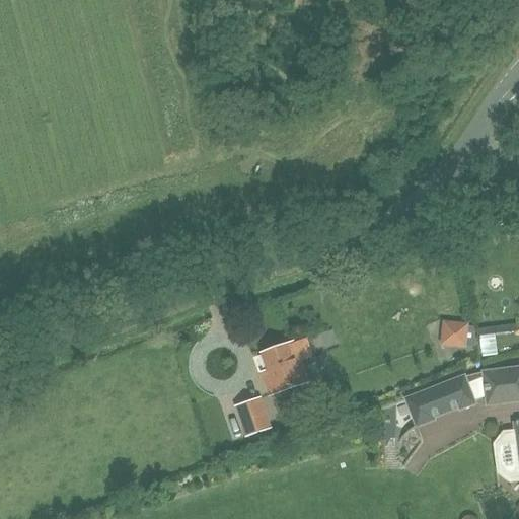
[(472,348),(474,327),(466,326),(467,325),(444,323),(441,345),(465,348),(465,347),(472,348)]
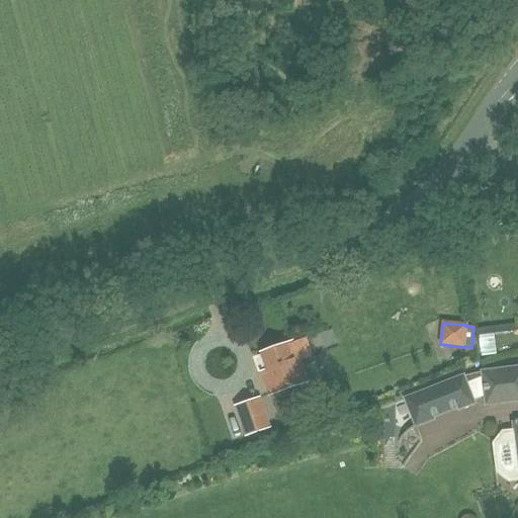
[(307,382),(297,357),(300,356),(305,356),(308,355),(310,352),(306,342),(303,341),(299,342),(296,345),(293,346),(292,342),(262,353),(268,370),(262,372),(270,395),(307,382)]
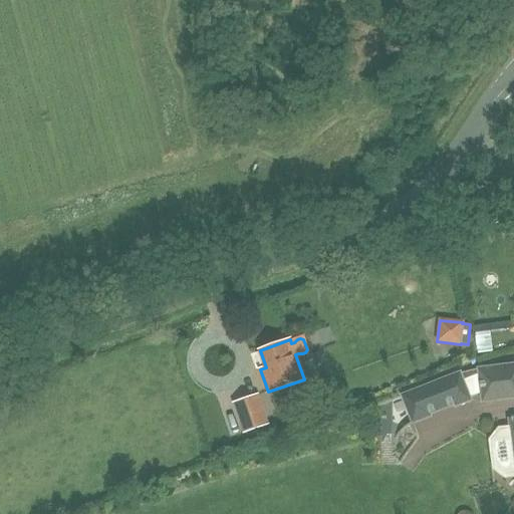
[(482,402),(513,397),(513,363),(477,369),(482,402)]
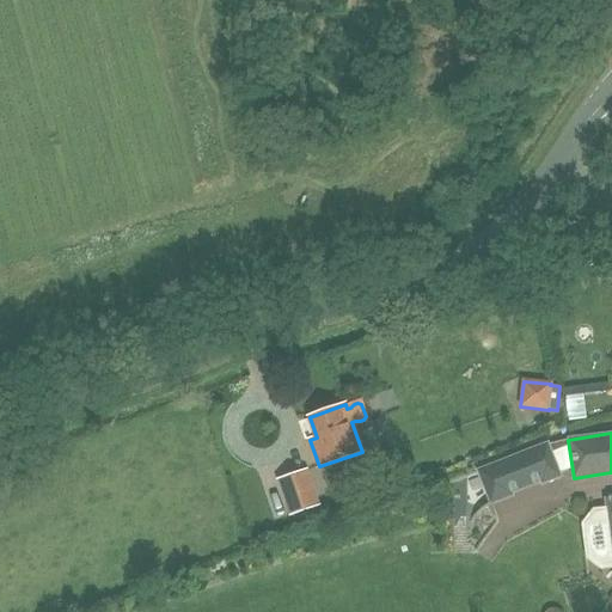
[(558,476),(546,445),(478,472),(490,503),(510,495),(509,493),(540,479),(542,483),(558,476)]
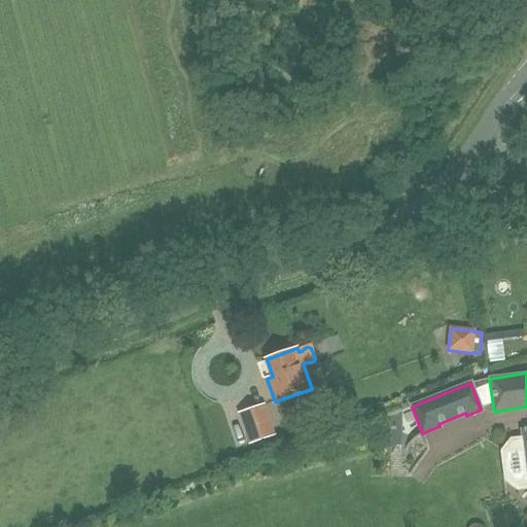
[(294,432),(312,426),(304,402),(286,409),(294,432)]
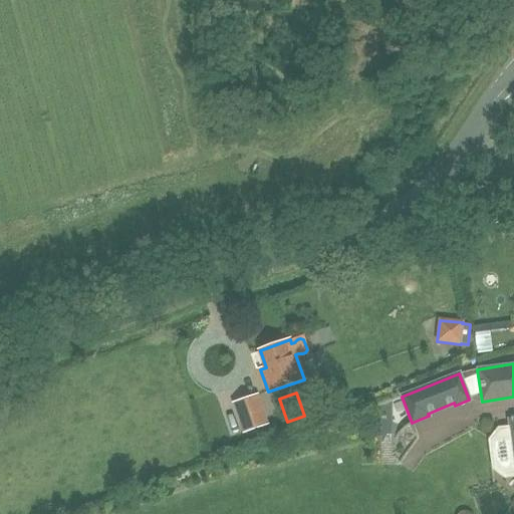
[(243,435),(256,430),(265,427),(269,425),(258,394),(232,403),(243,435)]
